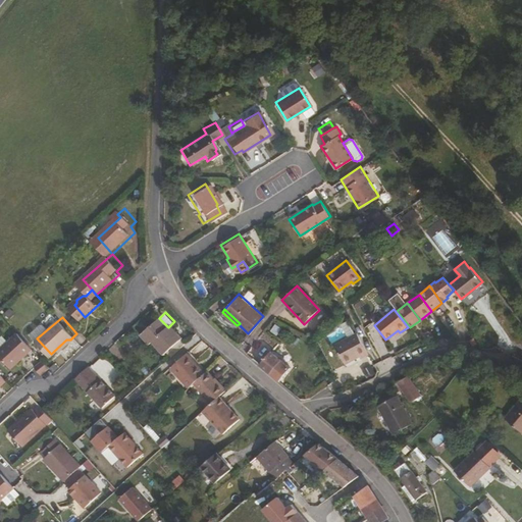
[(186,338),(171,324),(168,327),(159,318),(141,335),(151,348),(155,344),(166,356),(186,338)]
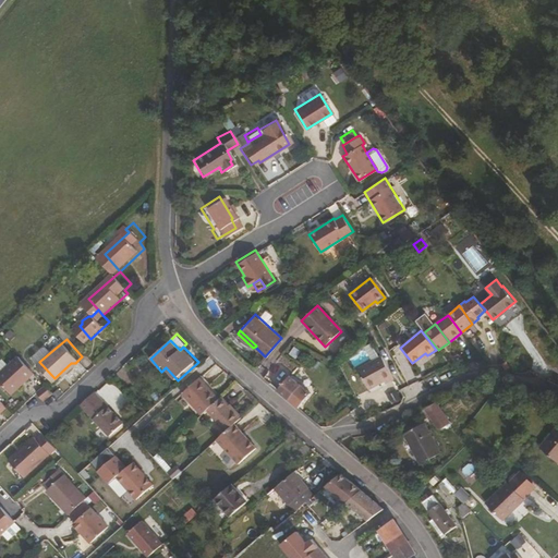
[(40,361),(55,349),(49,343),(45,343),(37,350),(36,356),(40,361)]
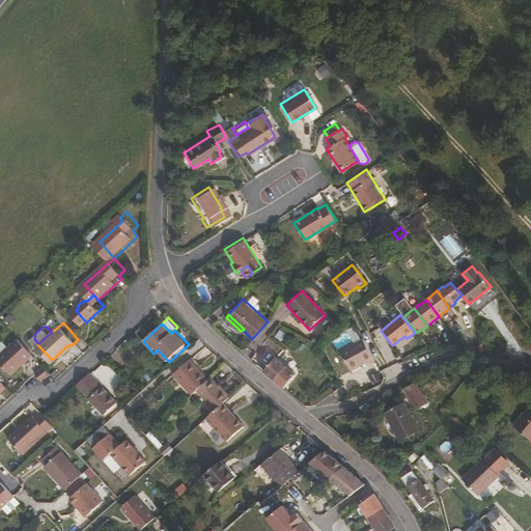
[(15,372),(36,353),(21,336),(0,356),(15,372)]
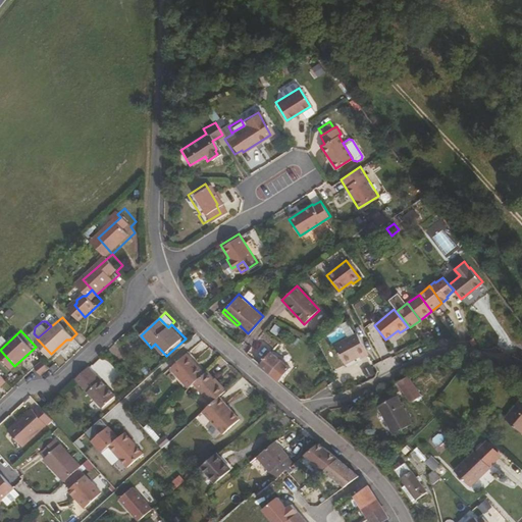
[(274,349),(279,341),(267,332),(261,341),(274,349)]
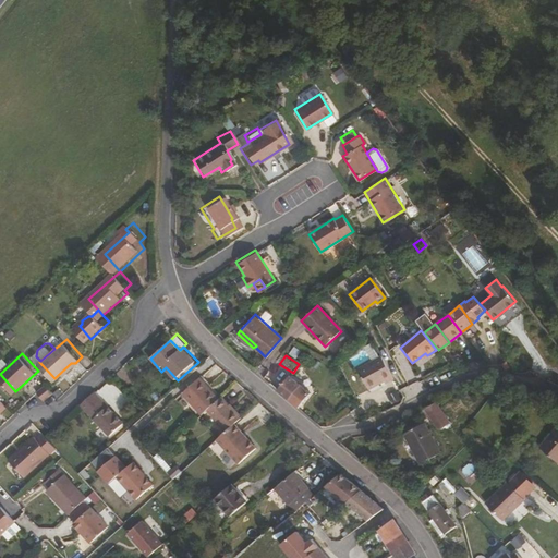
[(391,377),(379,355),(355,367),(366,388),(381,380),(383,383),(391,377)]
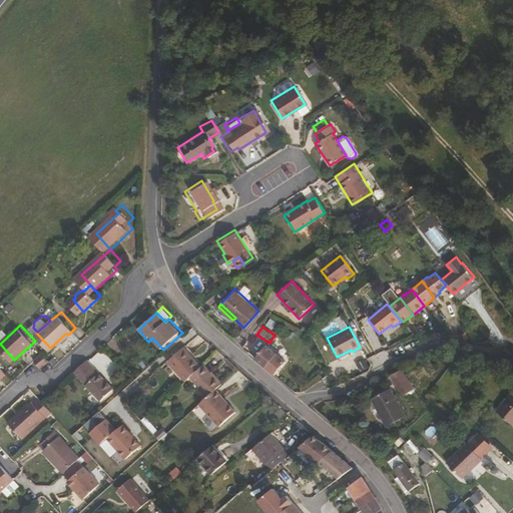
[(285,361),(265,345),(253,358),(274,375),(285,361)]
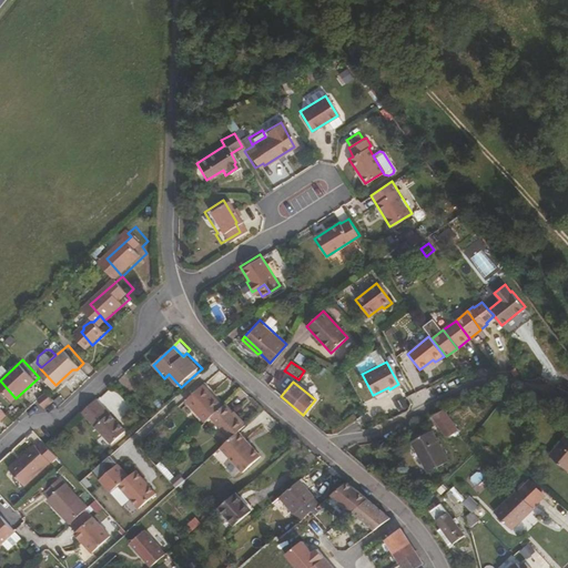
[(214,417),(226,405),(208,385),(190,401),(209,422),(214,417)]
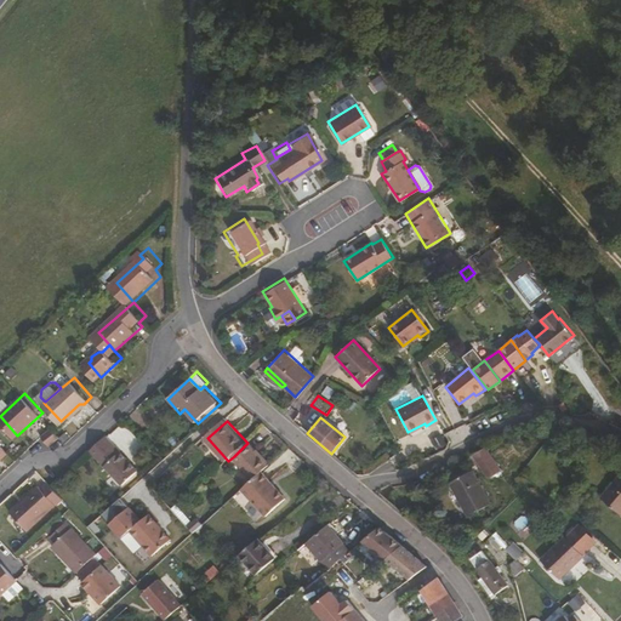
[(52,443),(62,434),(55,426),(45,436),(52,443)]
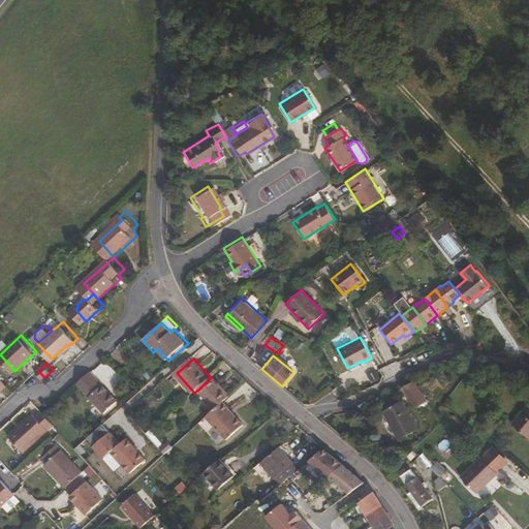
[(448,379),(445,369),(434,371),(437,382),(448,379)]
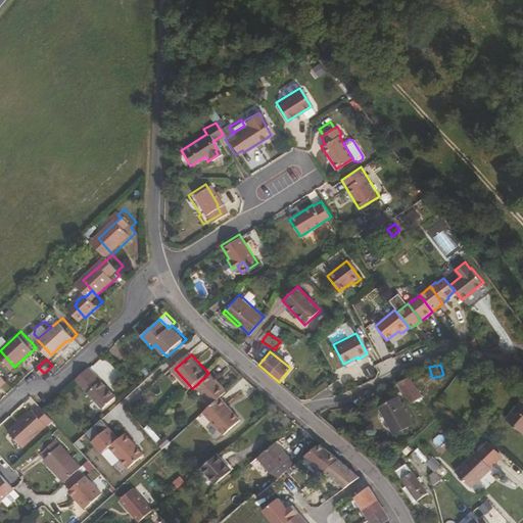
[(116,394),(91,366),(78,379),(102,408),(116,394)]
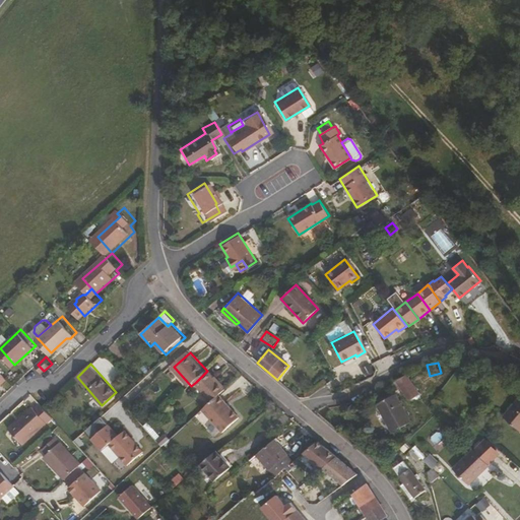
[(225,386),(210,369),(207,371),(196,382),(211,399),(220,391),(225,386)]
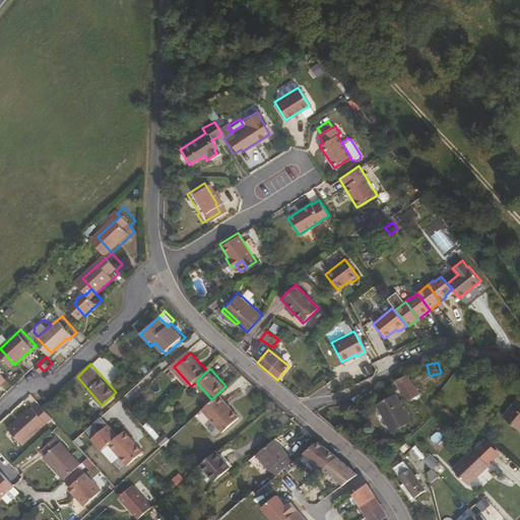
[(418,395),(405,374),(394,380),(407,401),(418,395)]
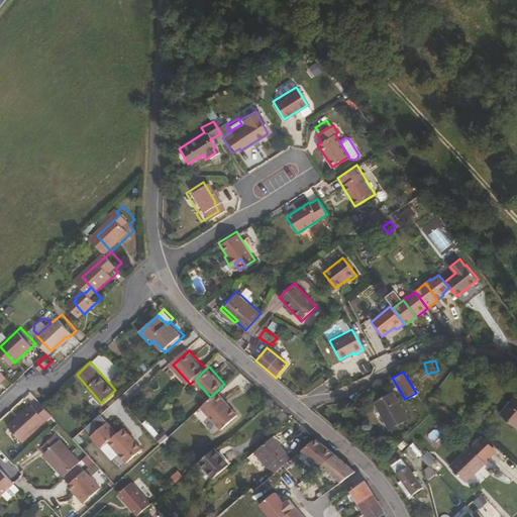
[(239,412),(219,389),(210,397),(201,405),(221,428),(239,412)]
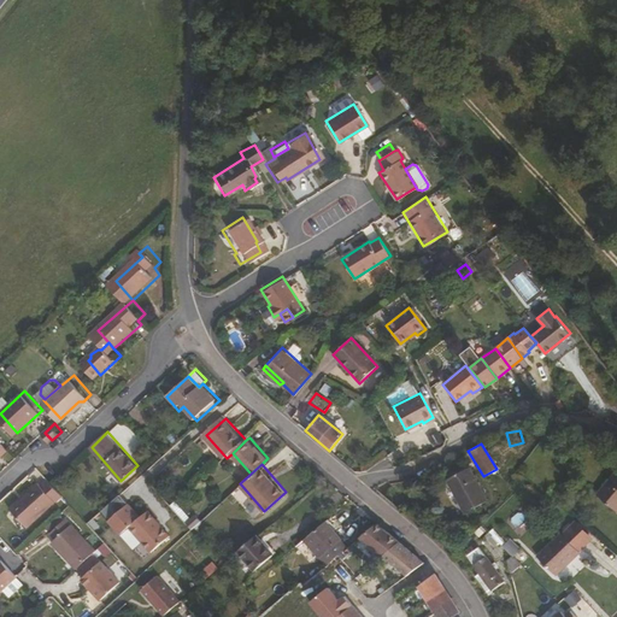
[(472,477),(468,468),(460,472),(465,479),(472,477)]
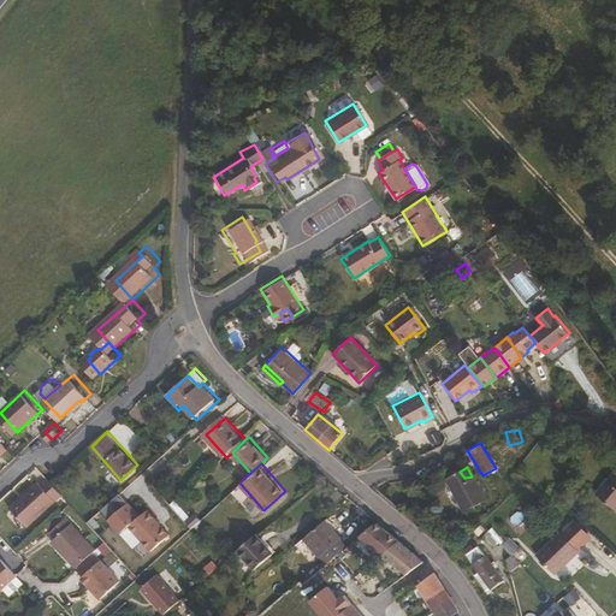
[(485,502),(472,477),(465,478),(460,472),(445,479),(463,514),(485,502)]
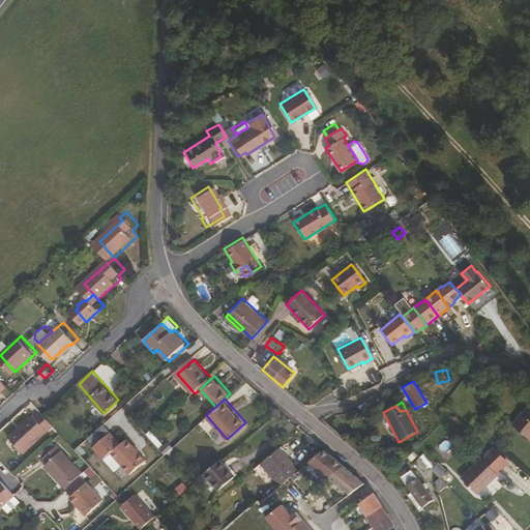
[(529,409),(514,425),(529,440),(529,409)]
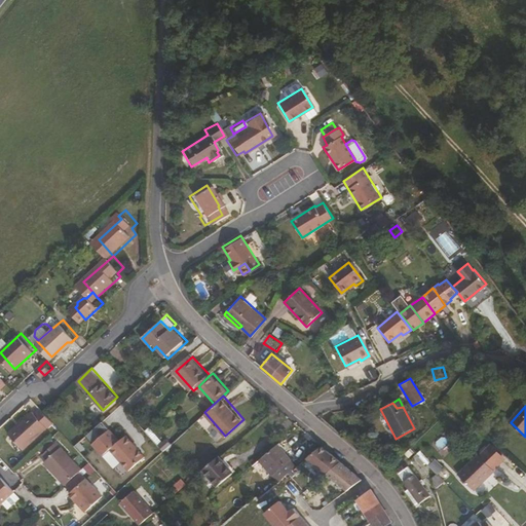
[(26,447),(54,420),(42,407),(36,412),(32,409),(9,429),(26,447)]
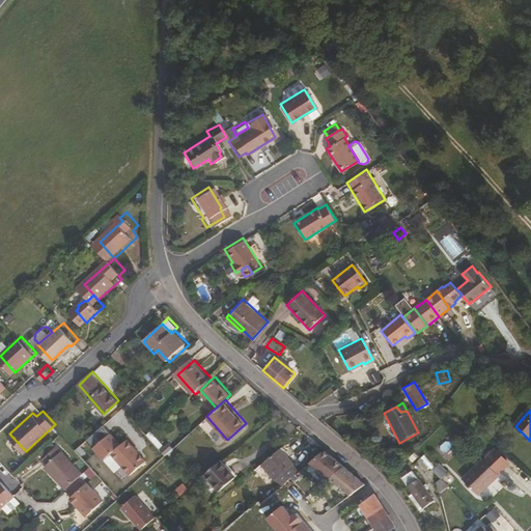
[(147,460),(128,438),(112,453),(132,475),(147,460)]
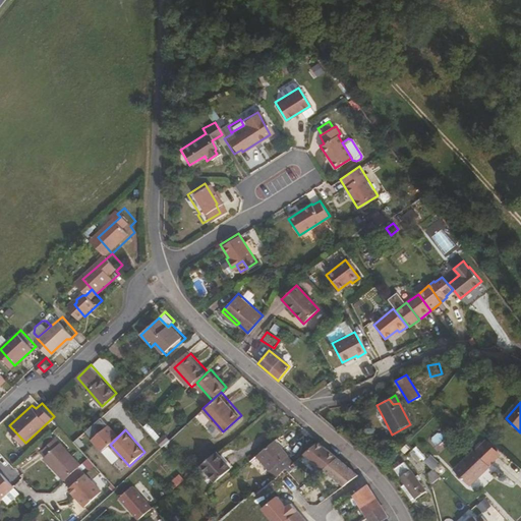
[(67,479),(83,465),(60,439),(49,449),(54,455),(48,459),(67,479)]
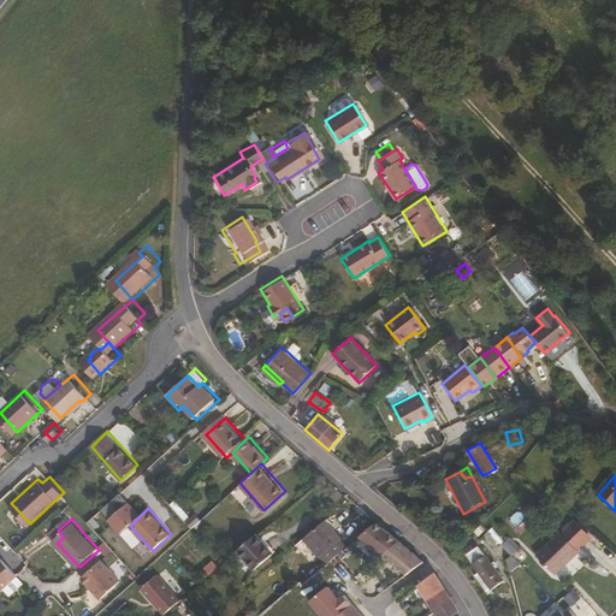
[(347,546),(324,521),(306,537),(329,561),(347,546)]
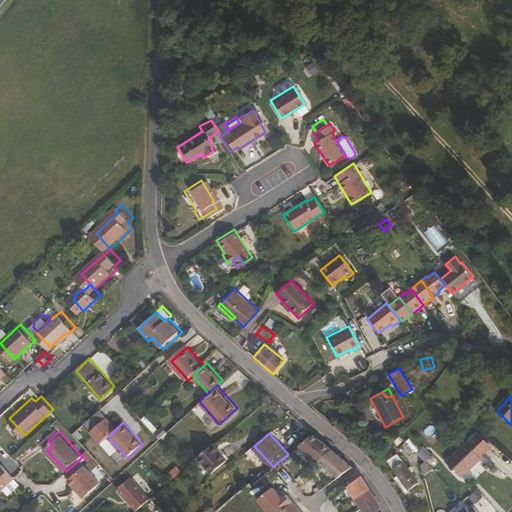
[(330,449),(312,434),(300,444),(318,459),(319,459),(330,449)]
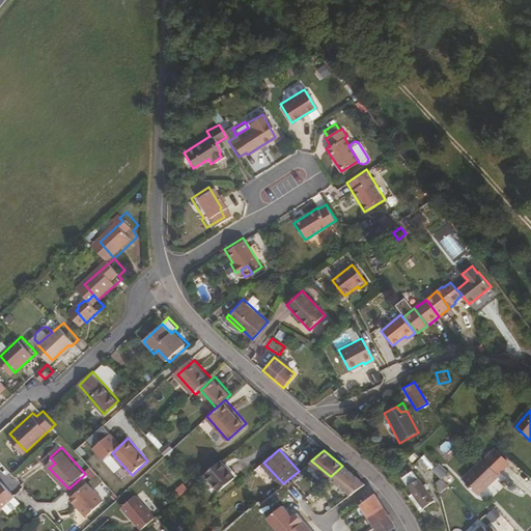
[(497,475),(505,466),(491,451),(482,460),(481,459),(462,479),(477,496),(497,476),(497,475)]
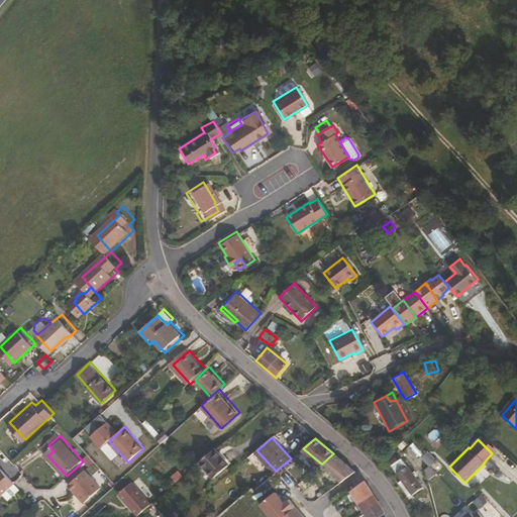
[(231,461),(215,444),(200,459),(214,477),(231,461)]
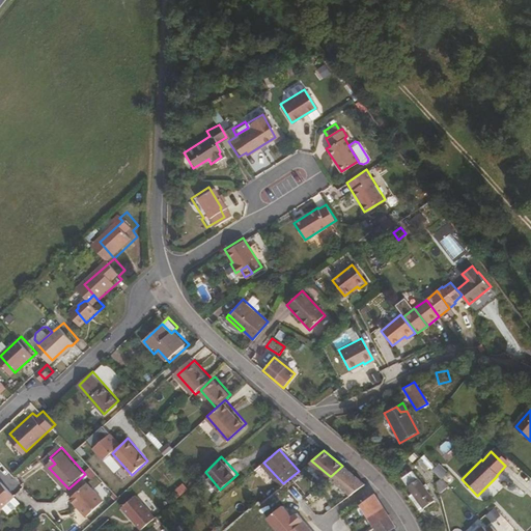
[(453,480),(437,464),(430,470),(439,478),(447,486),(453,480)]
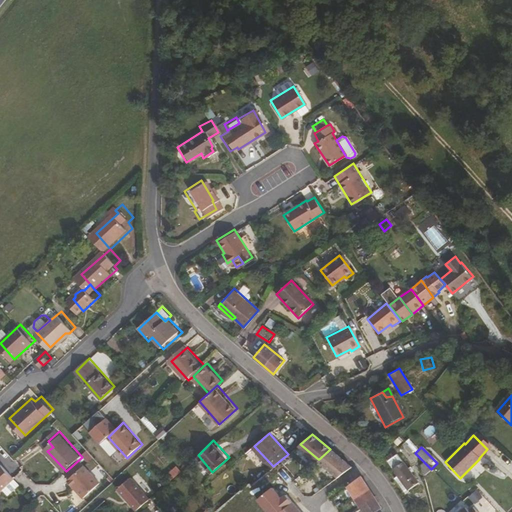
[(350,465),(330,449),(319,459),(338,475),(350,465)]
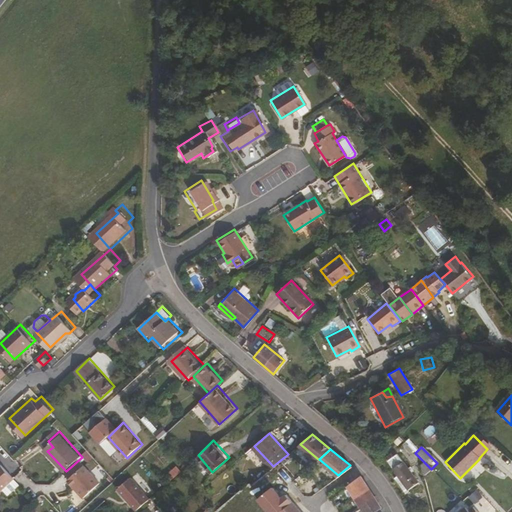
[(418,481),(396,453),(386,462),(408,490),(418,481)]
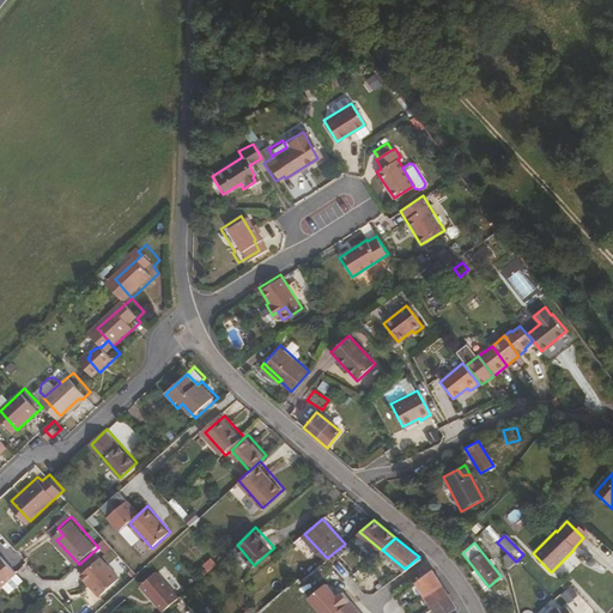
[(516,562),(507,552),(502,557),(507,571),(516,562)]
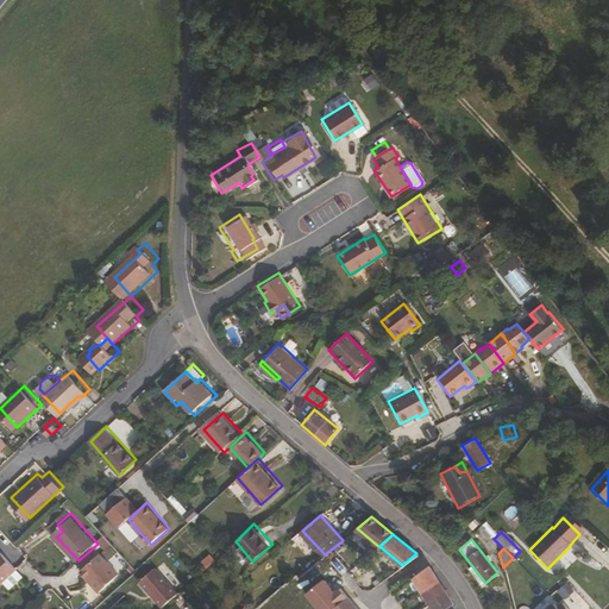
[(19,567),(5,551),(0,554),(0,584),(6,579),(19,567)]
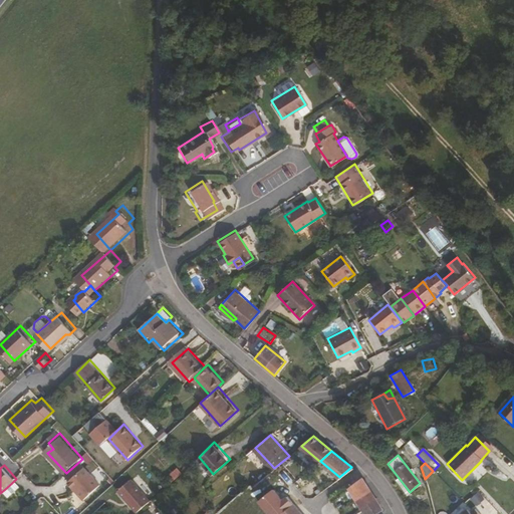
[(103,484),(87,466),(71,481),(87,499),(103,484)]
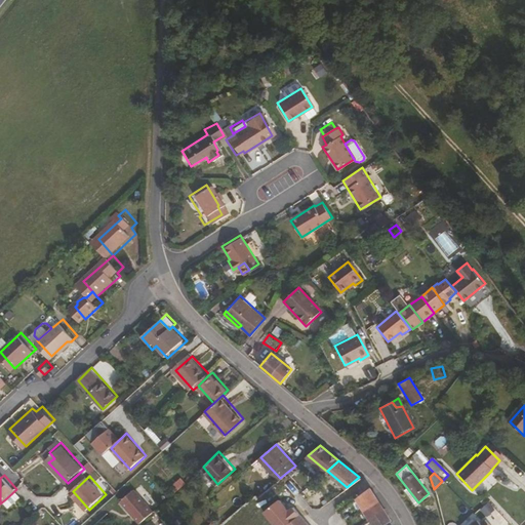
[(185,483),(179,476),(174,481),(179,487),(185,483)]
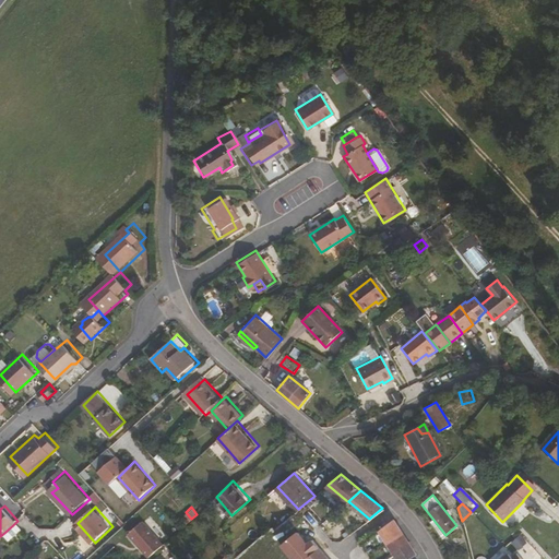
[(12,539),(24,528),(18,521),(6,532),(12,539)]
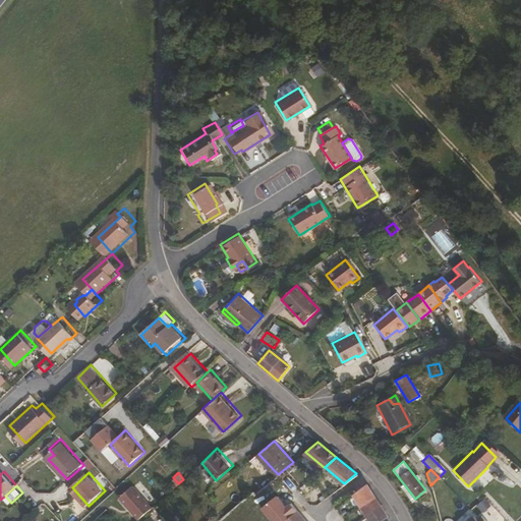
[(379,520),(387,516),(366,485),(353,495),(369,520),(379,520)]
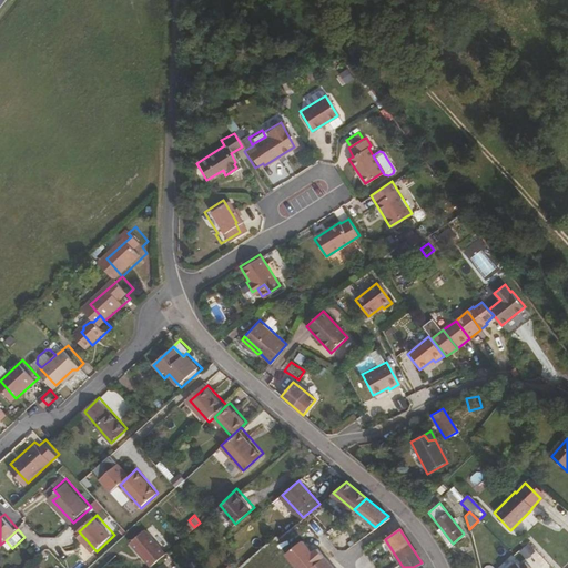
[(154,567),(169,555),(146,530),(131,545),(153,567),(154,567)]
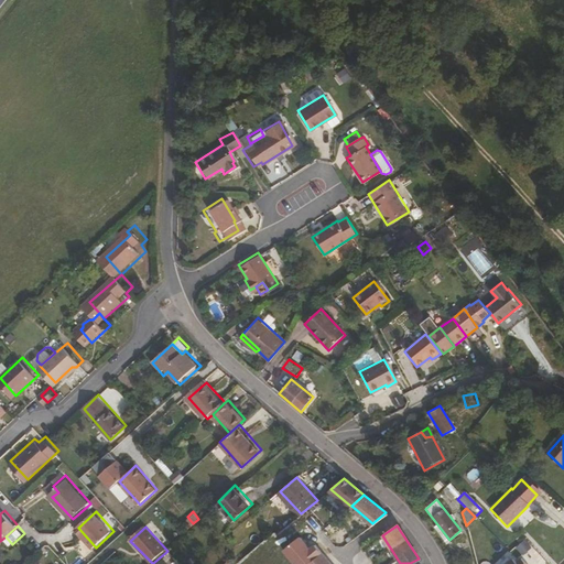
[(329,563),(323,554),(310,563),(329,563)]
